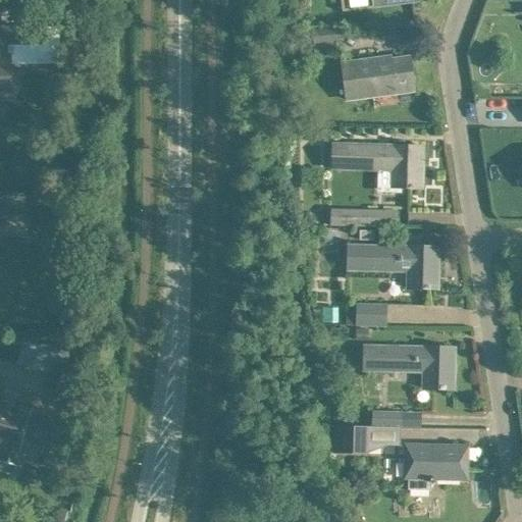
[(371,0),(373,8),(413,3),(412,0),(371,0)]
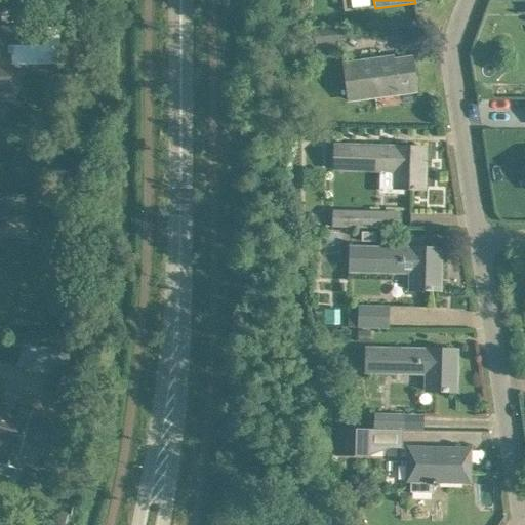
[(0,108),(4,109),(4,99),(9,99),(8,48),(50,47),(50,27),(0,27),(0,108)]
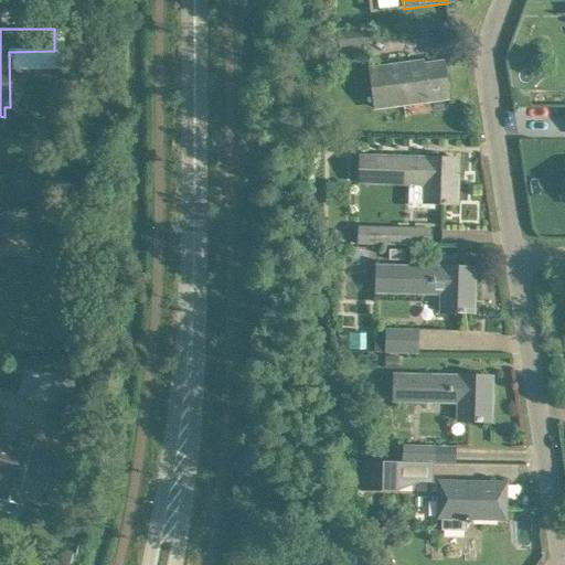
[(365,30),(338,33),(339,50),(368,46),(365,30)]
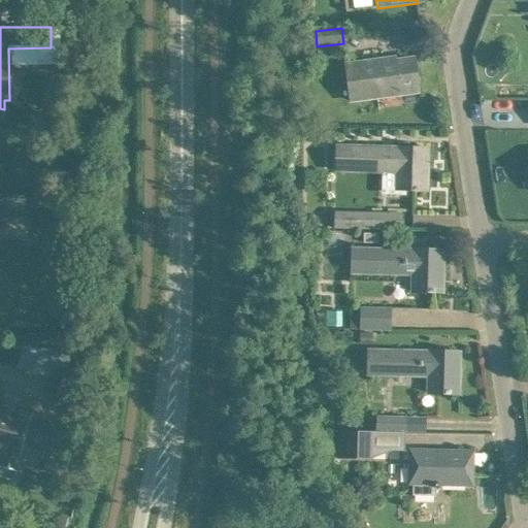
[(383,60),(363,63),(347,65),(351,101),(418,92),(414,60),(395,62),(396,67),(385,68),(383,60)]
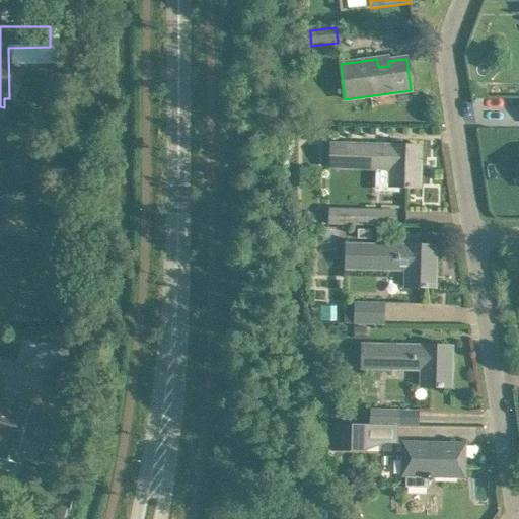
[(389,187),(398,187),(419,188),(420,147),(390,146),(329,144),(329,167),(389,169),(389,187)]
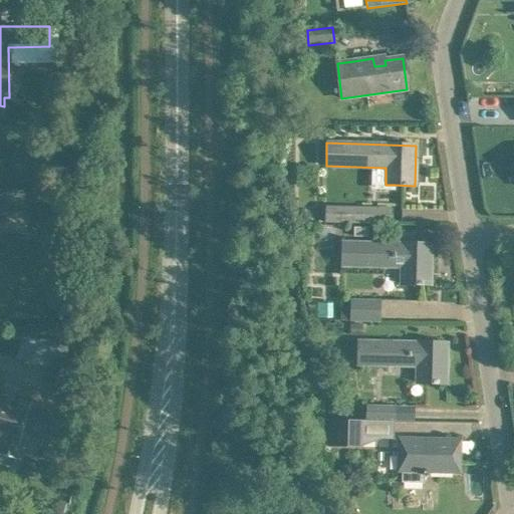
[(0,222),(6,222),(6,209),(25,209),(24,187),(6,187),(6,189),(0,189),(0,222)]
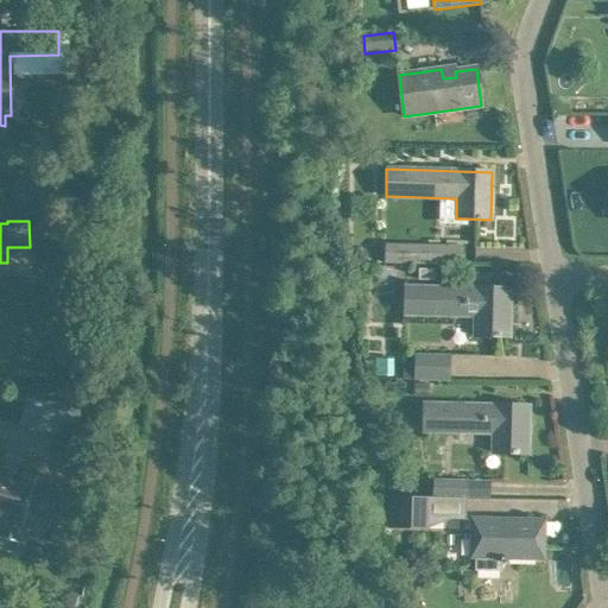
[(396,245),(396,263),(429,264),(430,246),(396,245)]
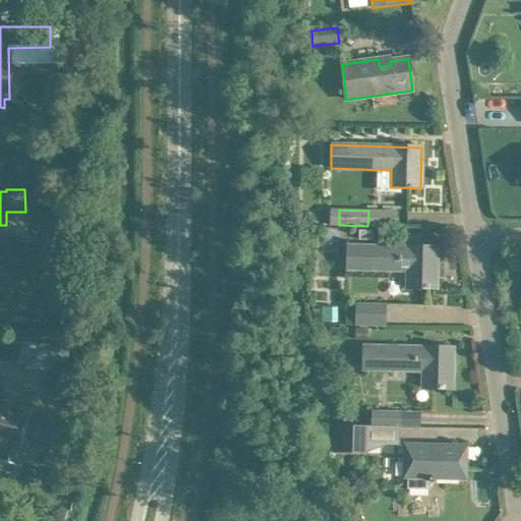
[(372,240),(372,230),(358,230),(358,240),(372,240)]
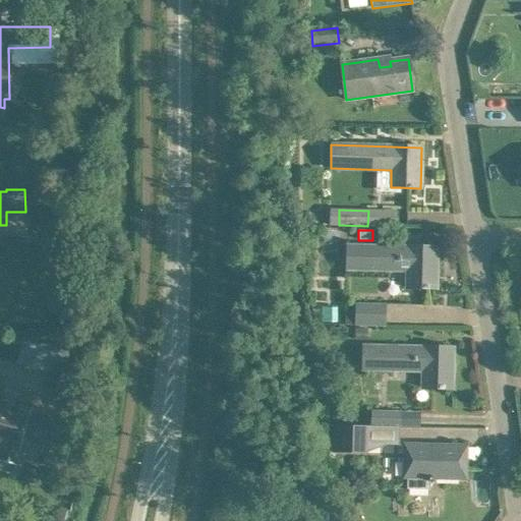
[(406,287),(416,288),(437,288),(438,247),(407,246),(407,247),(348,245),(347,269),(407,271),(406,287)]
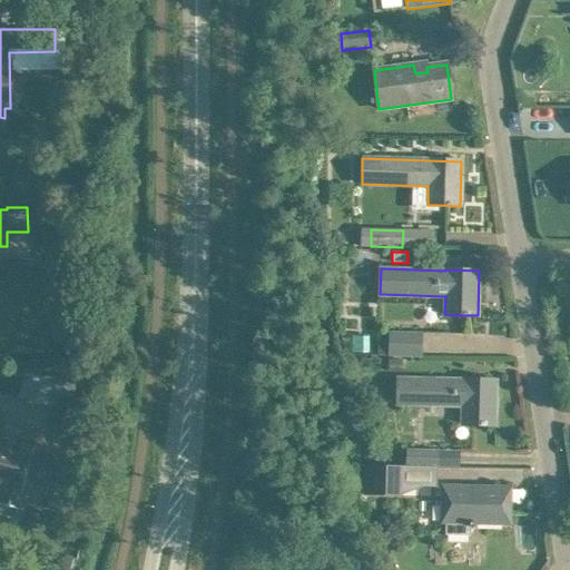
[(377,340),(377,356),(420,357),(421,332),(389,332),(389,340),(377,340)]
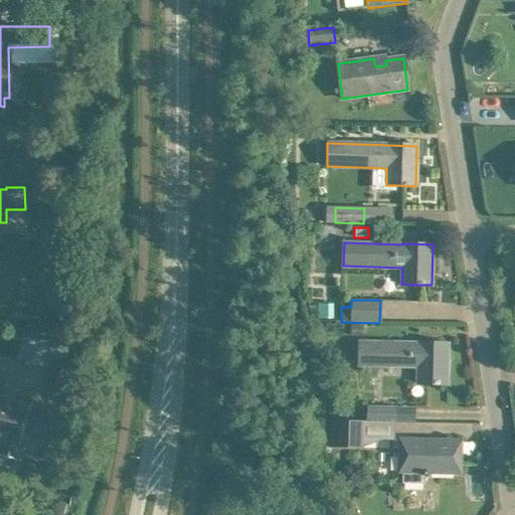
[(317,318),(333,319),(333,303),(317,303),(317,318)]
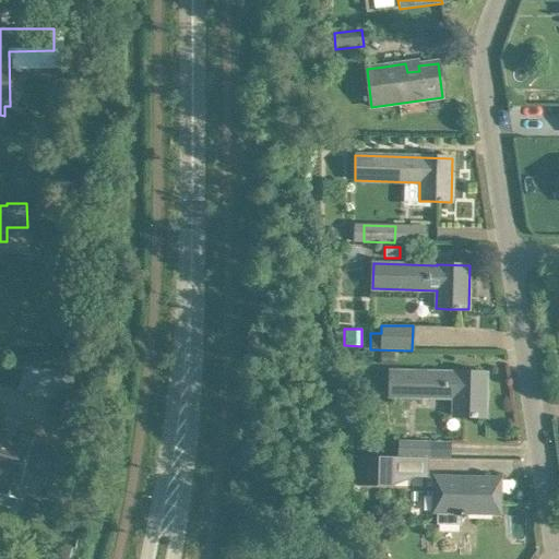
[(392,353),(378,353),(378,367),(392,367),(392,353)]
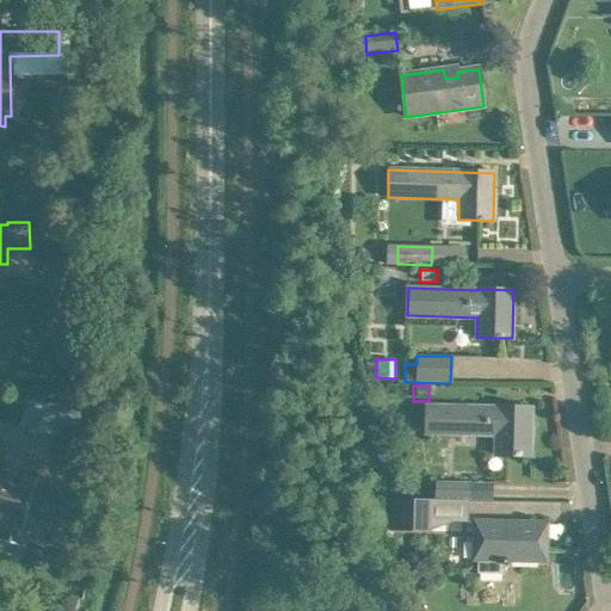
[(47,405),(39,433),(55,437),(62,405),(47,405)]
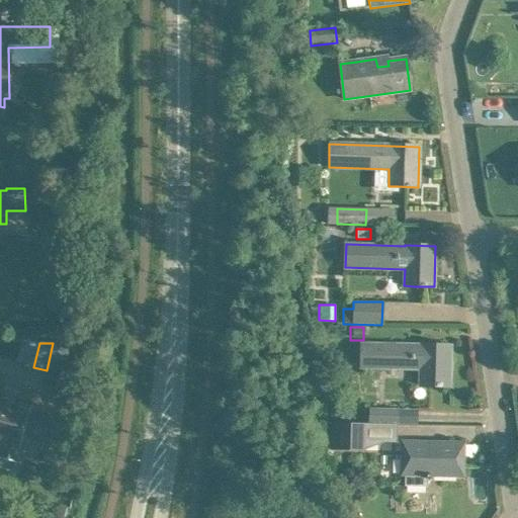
[(420,385),(429,385),(449,386),(450,346),(421,345),(421,346),(361,344),(360,367),(420,368),(420,385)]
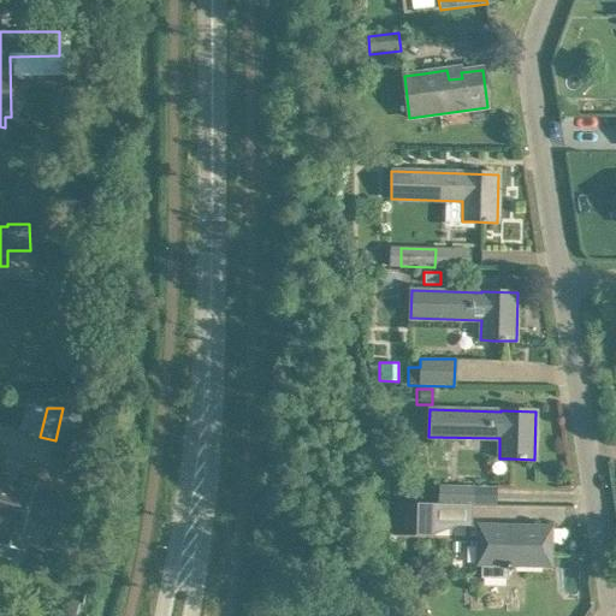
[(0,474),(0,520),(4,521),(0,533),(0,544),(18,550),(28,517),(55,525),(64,495),(36,486),(36,485),(0,474)]
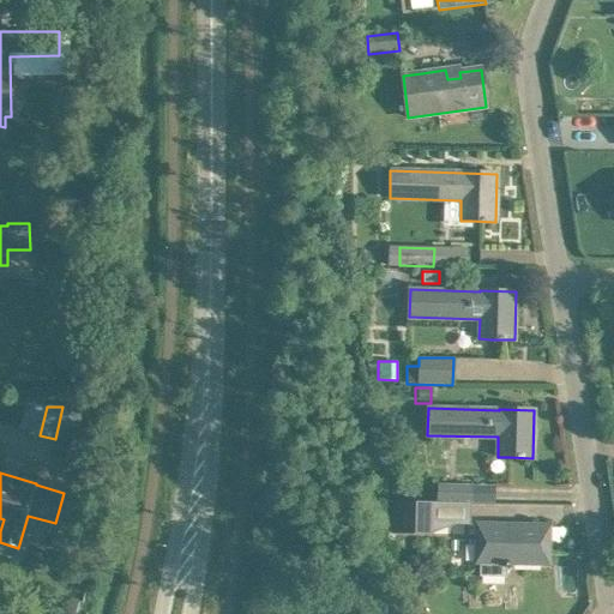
[(411,481),(390,481),(389,499),(411,499),(411,481)]
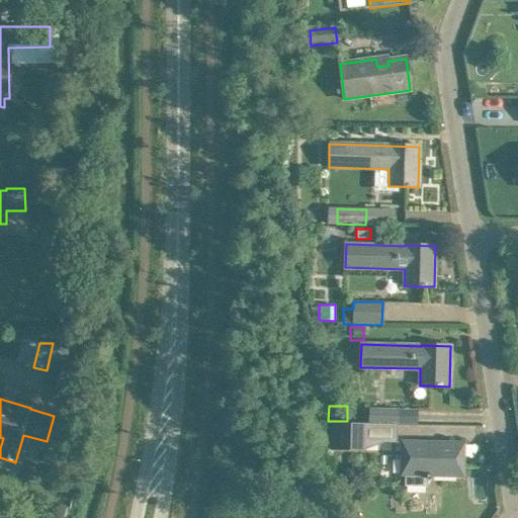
[(368,408),(368,423),(399,424),(399,409),(368,408)]
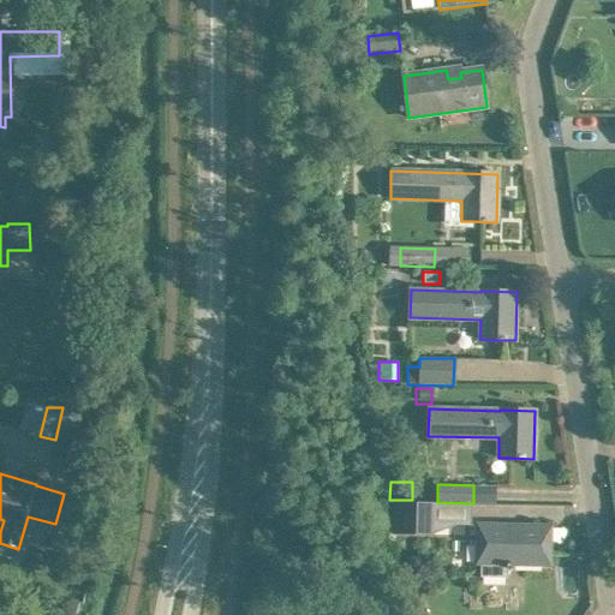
[(394,535),(434,535),(434,502),(394,502),(394,535)]
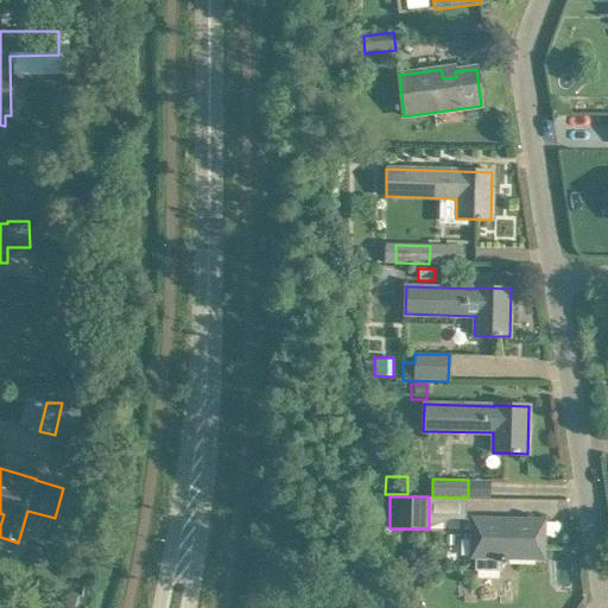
[(468,498),(432,496),(435,514),(467,514),(468,498)]
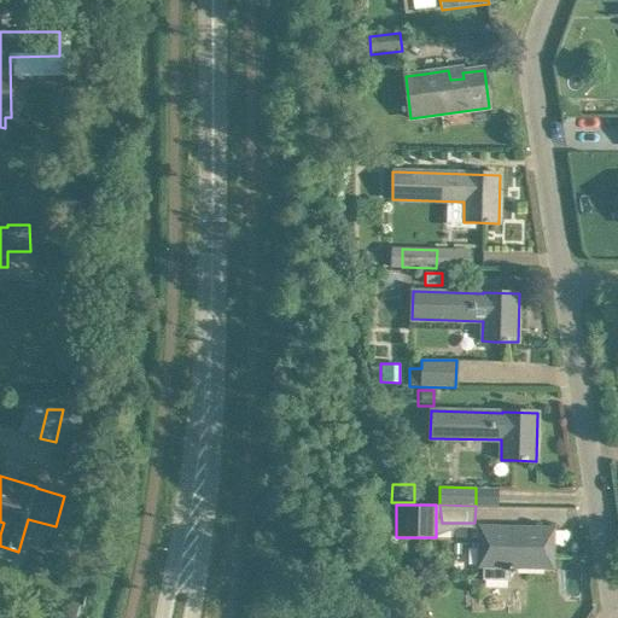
[(553,530),(481,528),(479,566),(483,566),(483,581),(509,581),(509,571),(512,571),(512,567),(547,567),(548,546),(552,546),(553,530)]
